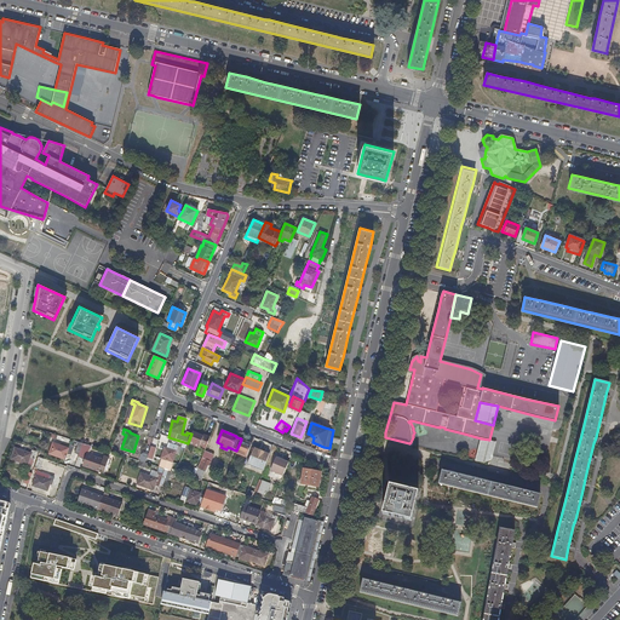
[(206,448),(210,438),(199,434),(199,435),(193,432),(191,434),(188,443),(199,448),(200,446),(206,448)]
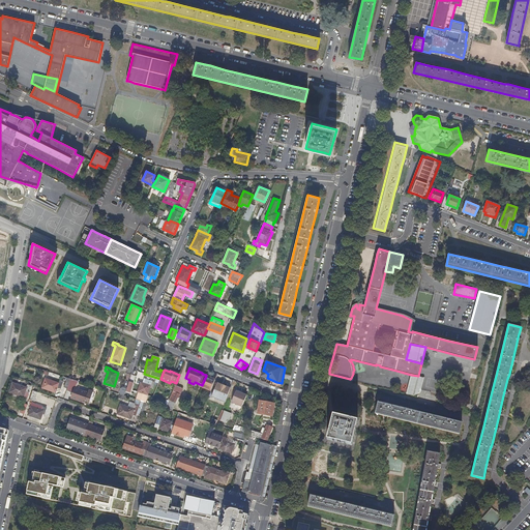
[(418,376),(411,375),(406,394),(414,396),(421,393),(421,390),(424,378),(418,376)]
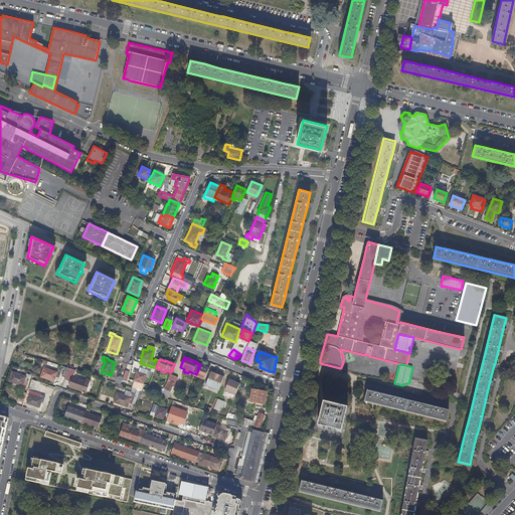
[(204,380),(208,369),(200,365),(196,374),(195,376),(204,380)]
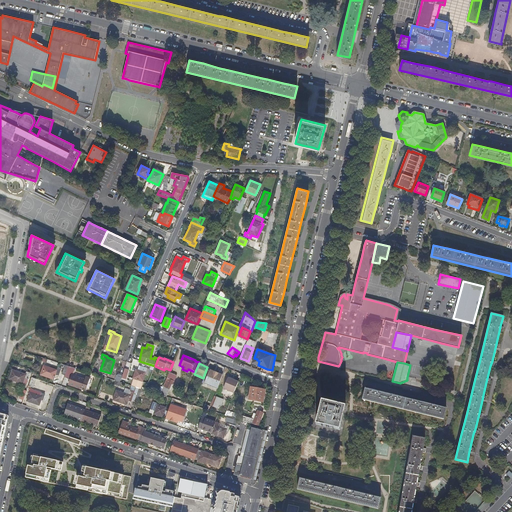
[(54,379),(56,374),(58,375),(61,368),(58,367),(57,369),(43,365),(40,375),(54,379)]
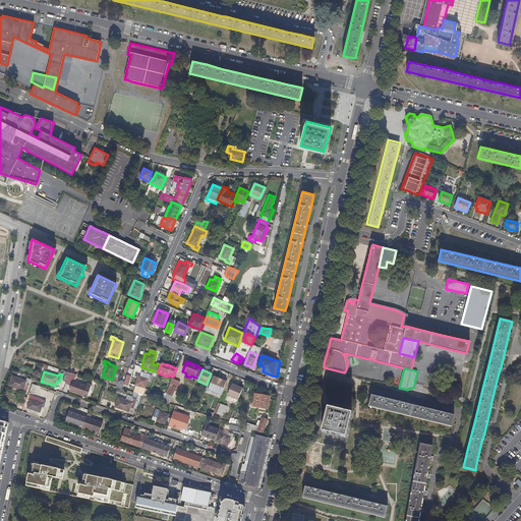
[(73,387),(77,375),(70,372),(66,385),(73,387)]
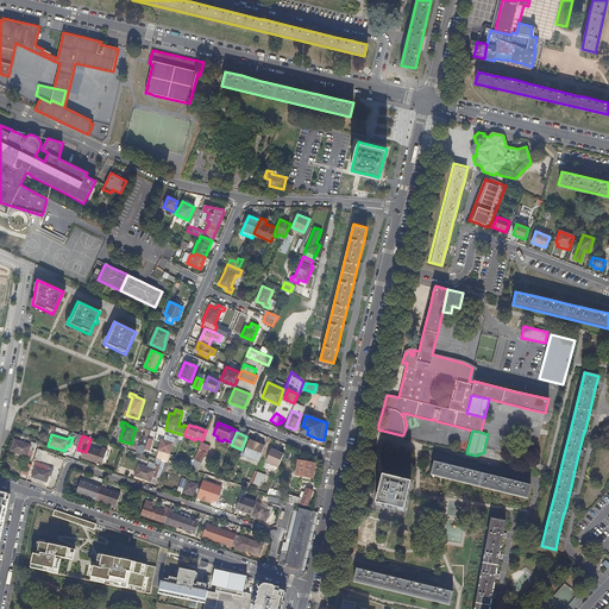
[(169,454),(175,438),(168,437),(165,441),(161,440),(158,451),(169,454)]
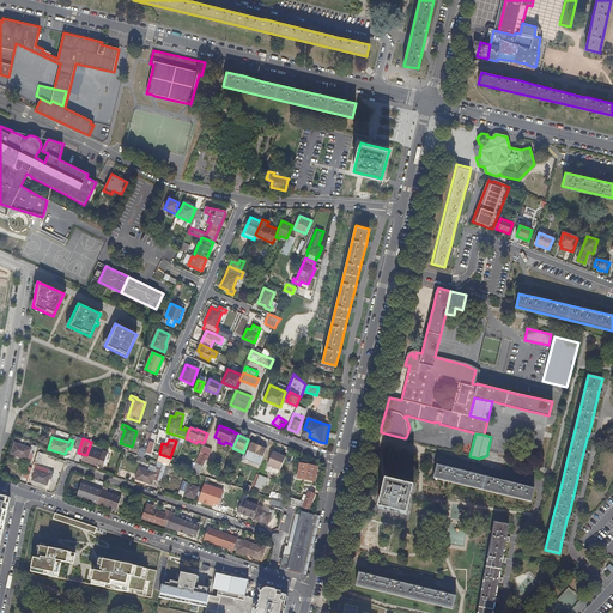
[(32,454),(36,445),(31,444),(31,447),(16,441),(12,453),(28,457),(29,453),(32,454)]
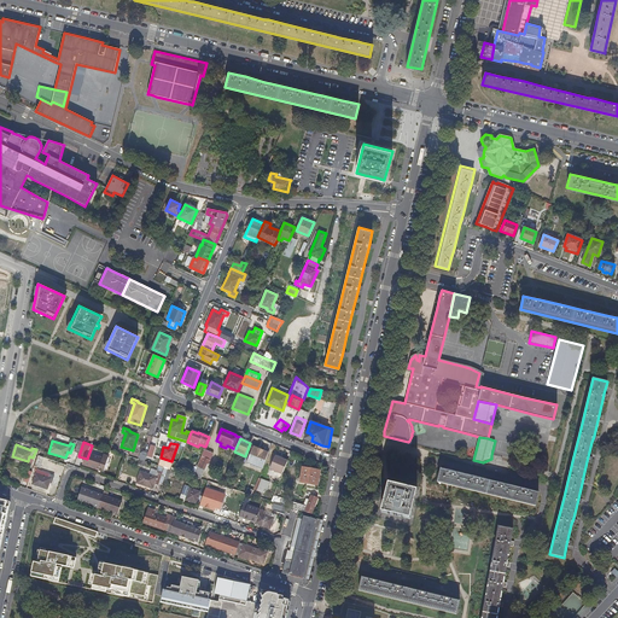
[(262,468),(268,453),(252,447),(246,462),(262,468)]
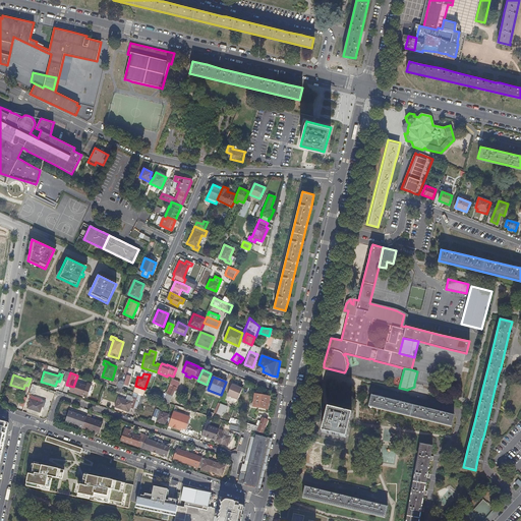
[(169,404),(174,391),(176,391),(180,382),(172,379),(163,402),(169,404)]
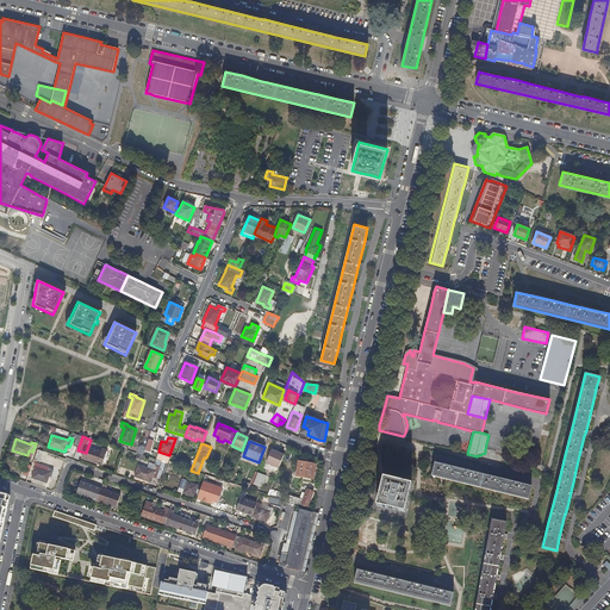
[(103,452),(88,447),(83,460),(103,466),(107,452),(103,449),(103,452)]
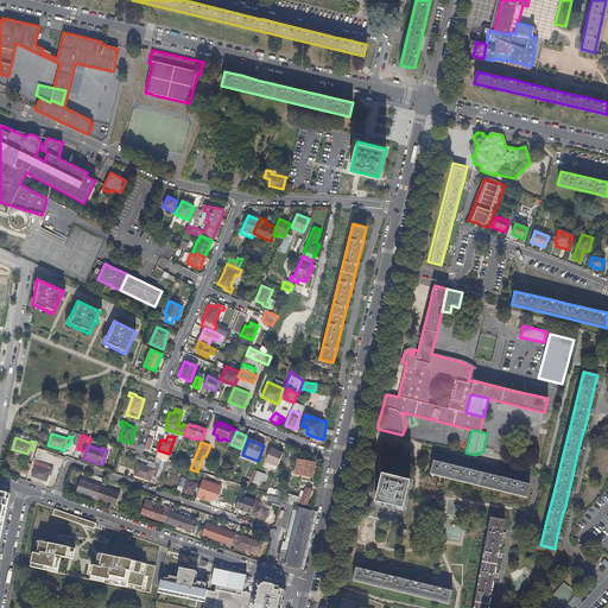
[(277,467),(283,454),(270,449),(265,462),(277,467)]
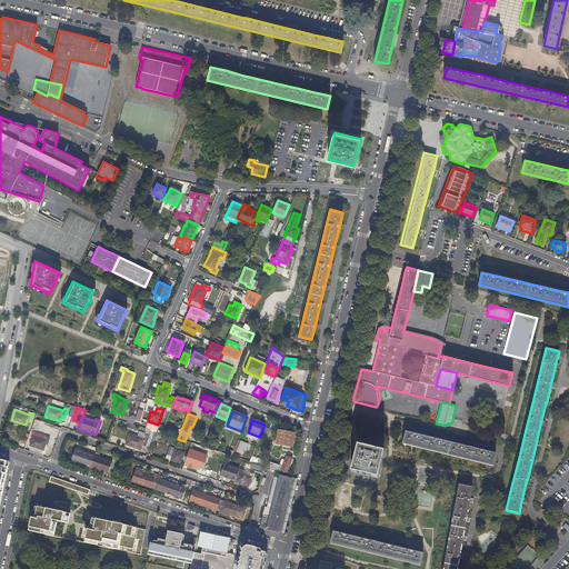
[(291,448),(295,433),(278,430),(276,445),(291,448)]
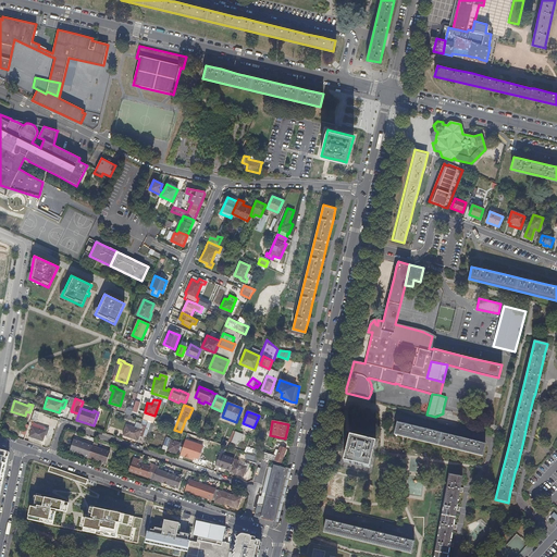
[(146,437),(150,422),(149,422),(148,425),(146,425),(145,428),(141,426),(140,430),(126,424),(123,435),(137,441),(139,434),(146,437)]
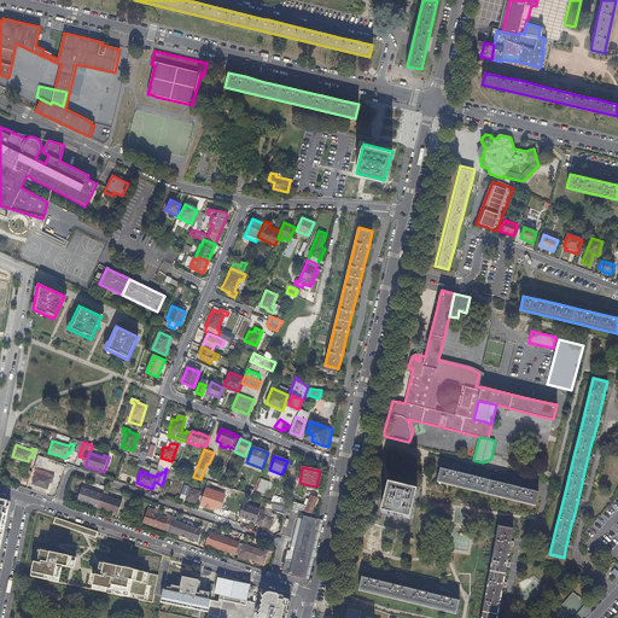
[(524,489),(503,484),(500,483),(477,478),(472,477),(455,472),(450,471),(441,470),(437,483),(467,490),(509,500),(535,506),(538,493),(528,490),(524,489)]
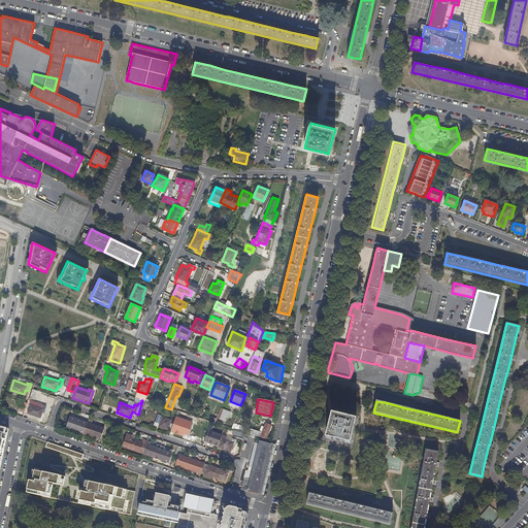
[(44,411),(46,406),(42,404),(41,407),(31,404),(28,414),(40,418),(42,411),(44,411)]
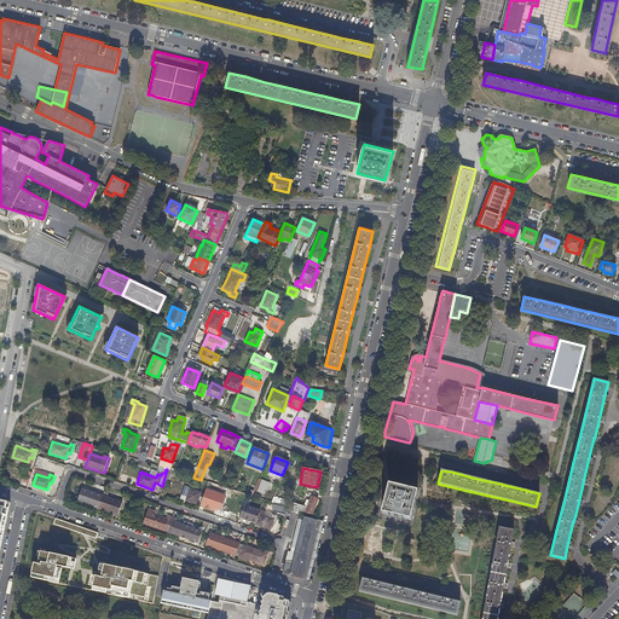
[(266,490),(267,486),(266,485),(267,482),(259,479),(254,491),(260,493),(260,495),(261,495),(264,489),(266,490)]
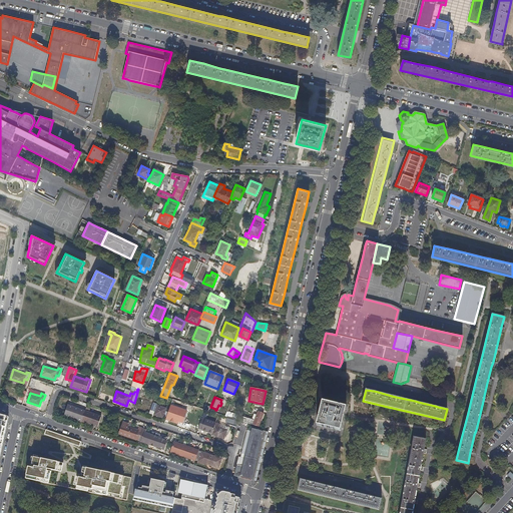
[(340,430),(346,407),(322,402),(317,425),(340,430)]
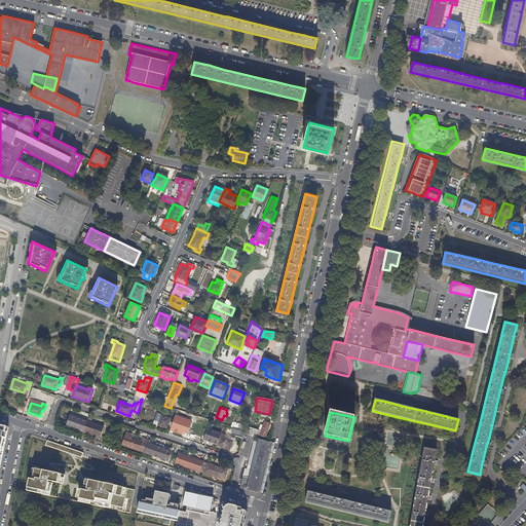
[(187,431),(189,425),(177,421),(176,420),(179,414),(176,413),(170,429),(182,434),(184,430),(187,431)]
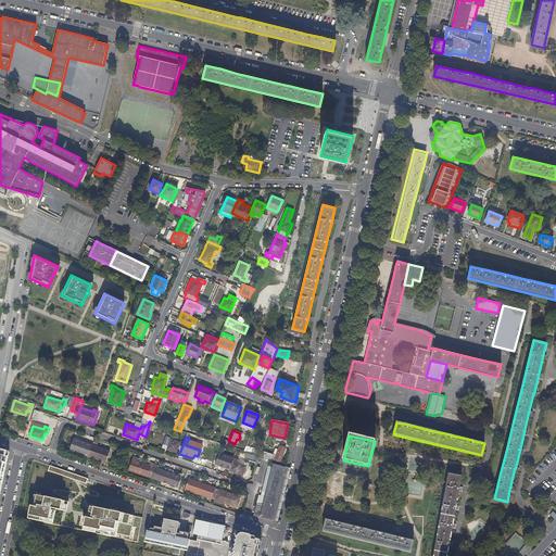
[(176,453),(180,442),(165,438),(163,444),(168,446),(167,450),(176,453)]
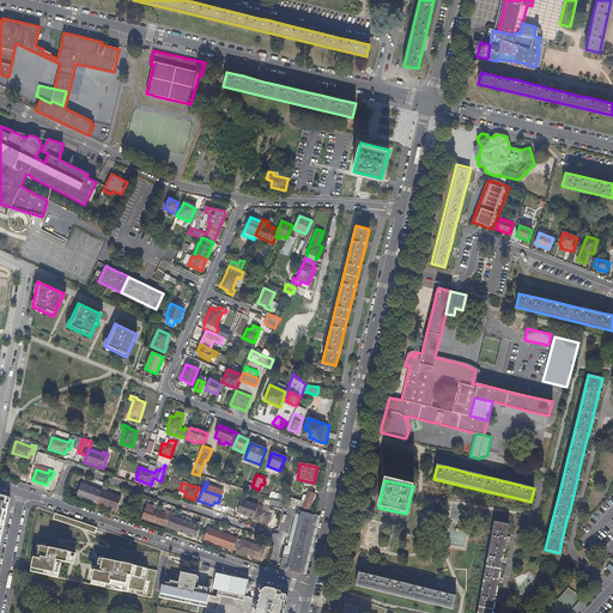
[(97,503),(102,491),(84,485),(80,492),(85,495),(84,498),(97,503)]
